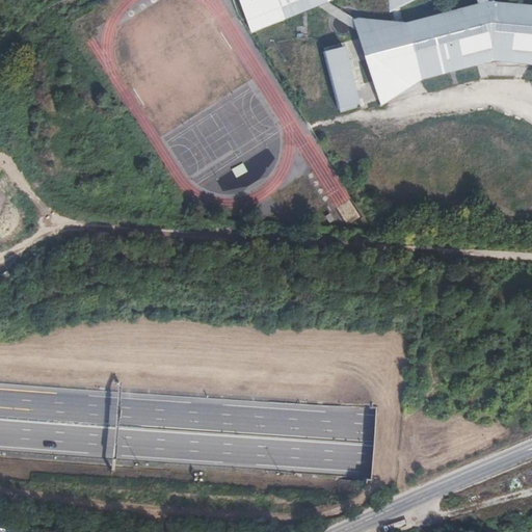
[(247,0),(258,24),(311,2),(315,0),(247,0)]
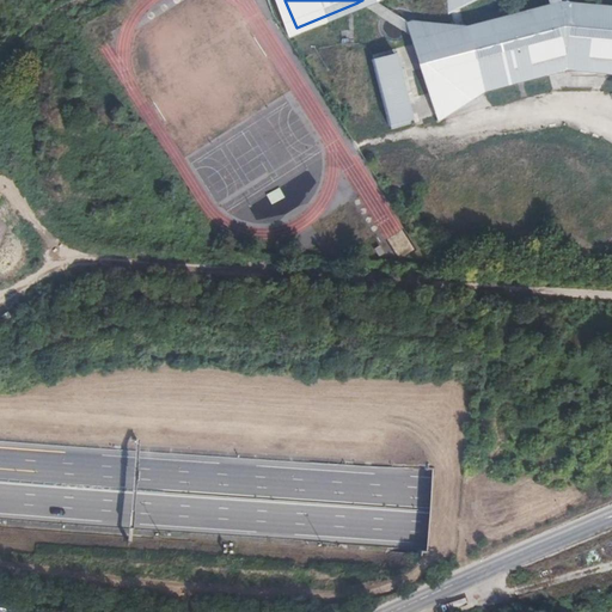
[(371,0),(362,0),(357,2),(416,40),(412,25),(371,0)]
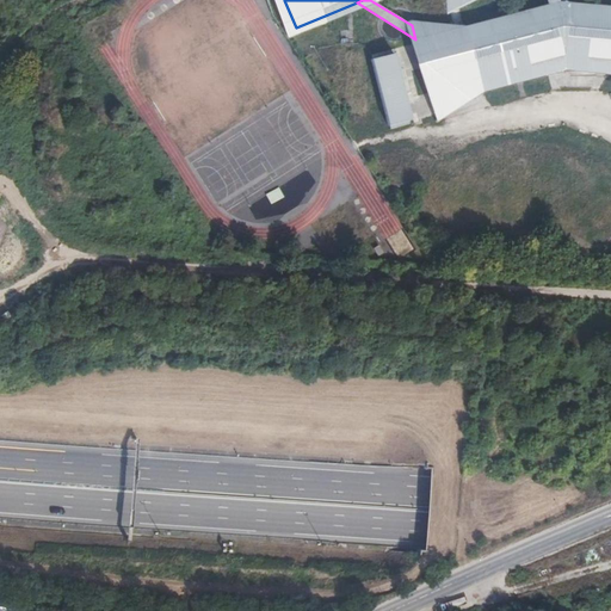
[(610,6),(557,1),(464,26),(467,37),(488,59),(487,61),(485,62),(483,65),(482,67),(481,69),(481,72),(480,73),(480,75),(479,76),(479,78),(479,79),(479,80),(479,82),(562,60),(578,66),(590,63),(602,68),(610,65),(610,6)]
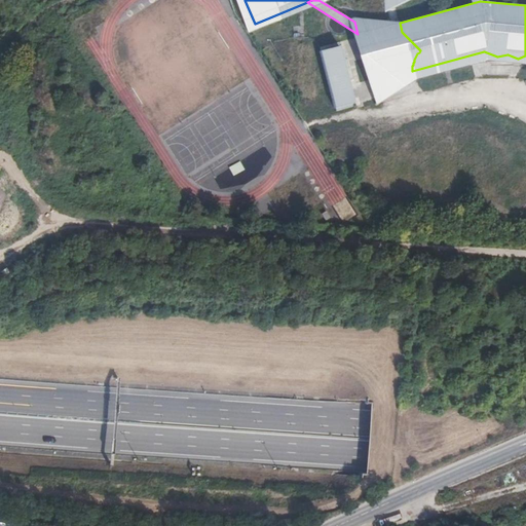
[(363,53),(381,66),(393,47),(375,35),(363,53)]
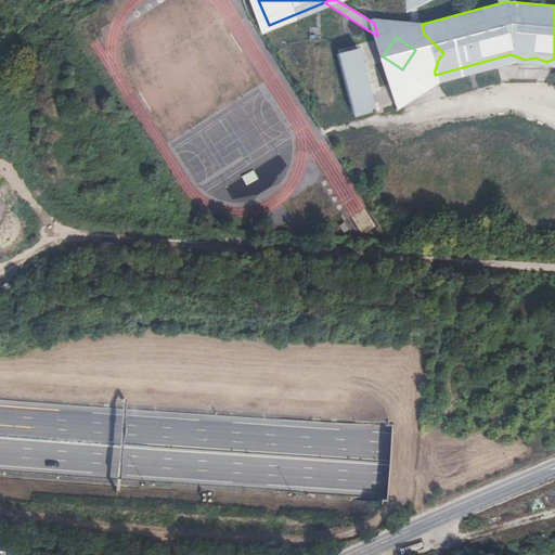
[(337,53),(352,113),(373,107),(358,48),(337,53)]
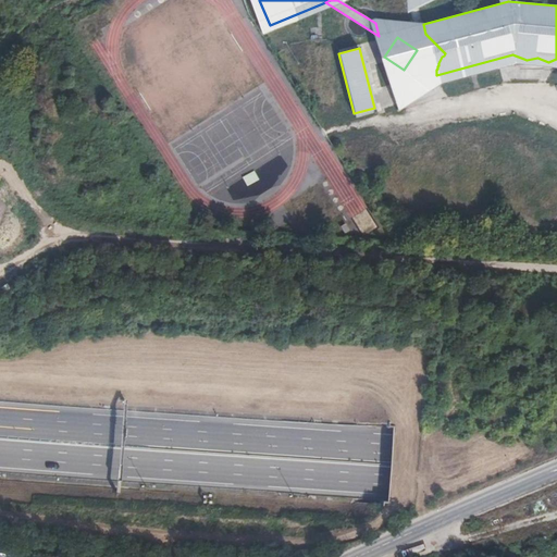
[(247,185),(258,178),(254,170),(242,176),(247,185)]
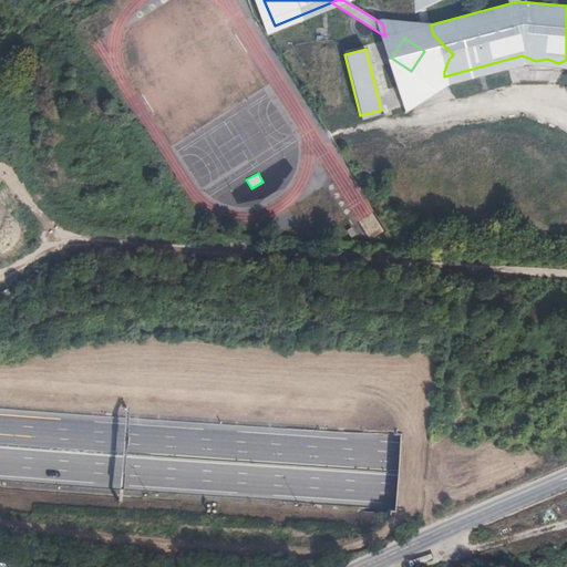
[(356,235),(351,228),(347,230),(351,238),(356,235)]
